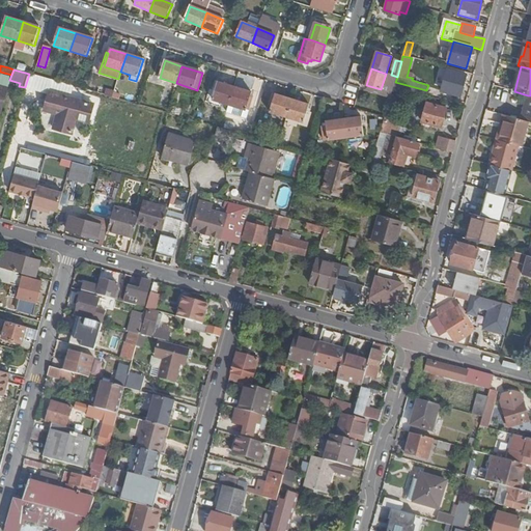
[(466,76),(448,72),(443,92),(460,96),(466,76)]
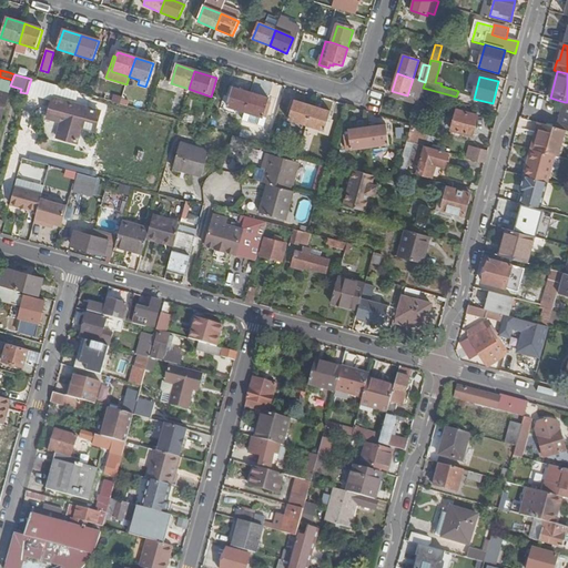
[(417,104),(422,88),(416,85),(418,80),(413,79),(407,95),(392,91),(391,97),(417,104)]
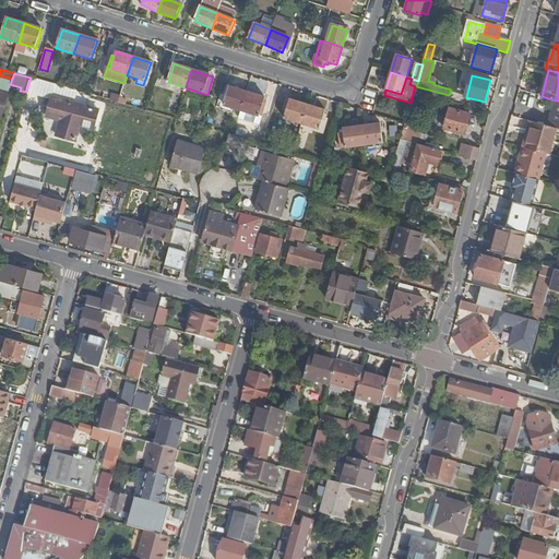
[(0,118),(10,83),(0,80),(0,118)]
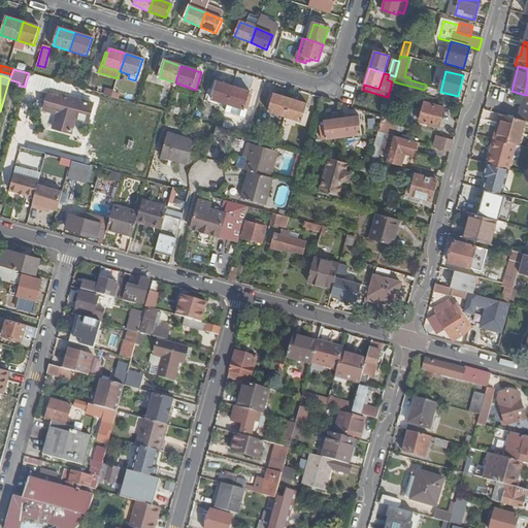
[(393,81),(392,87),(423,95),(424,90),(393,81)]
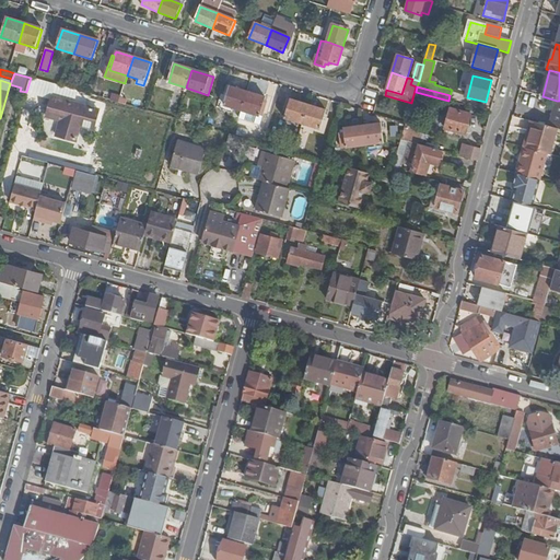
[(242,112),(247,93),(231,88),(224,106),(242,112)]
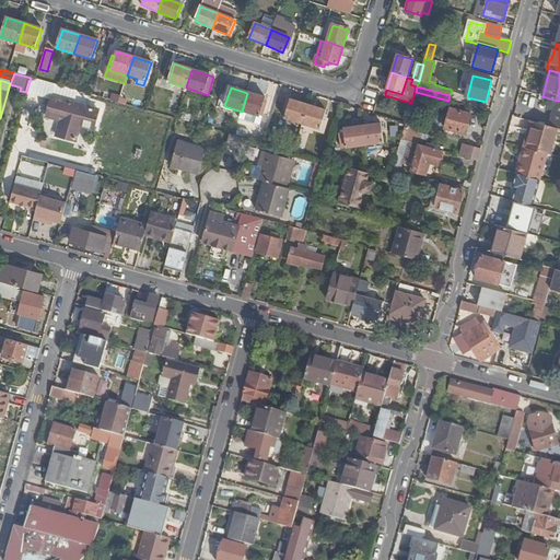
[(247,93),(242,112),(246,113),(244,118),(260,124),(263,117),(259,116),(260,114),(264,114),(267,102),(265,102),(265,97),(247,93)]
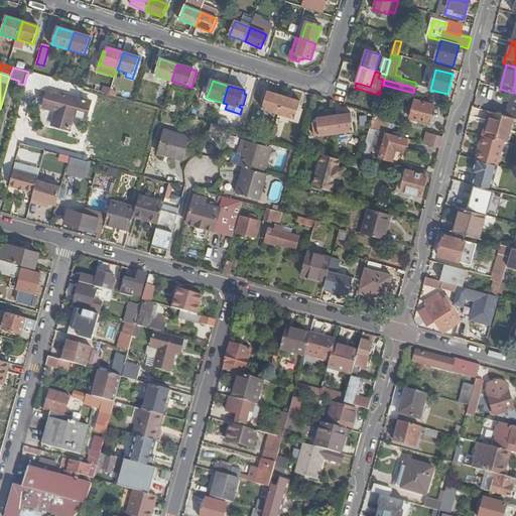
[(48,90),(43,108),(55,112),(51,125),(70,130),(73,116),(84,120),(90,103),(48,90)]
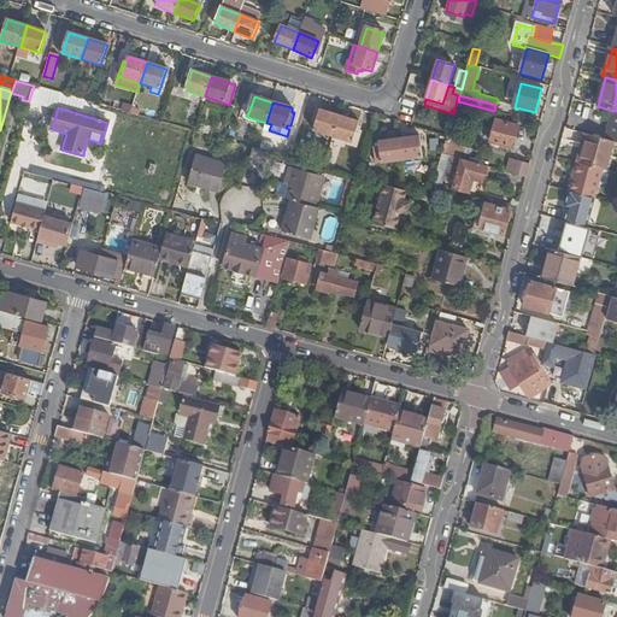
[(315,130),(333,136),(339,116),(321,111),(315,130)]
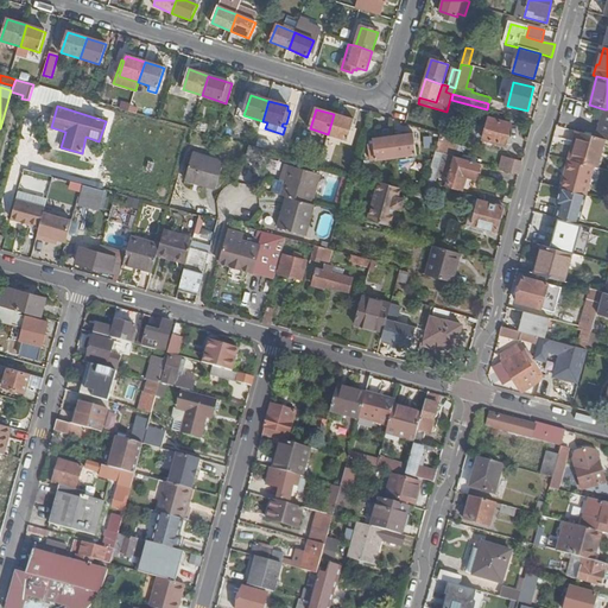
[(602,139),(607,140),(607,109),(605,109),(596,138),(602,139)]
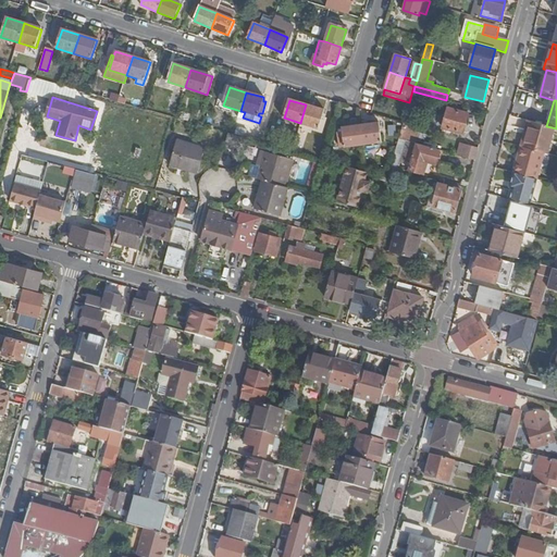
[(306,104),(300,123),(319,130),(324,111),(306,104)]
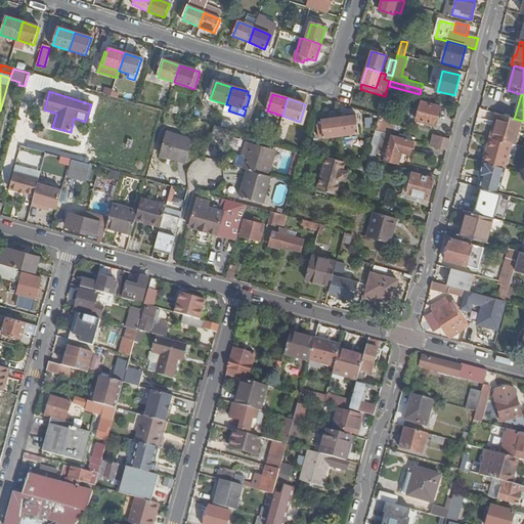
[(422,102),(417,121),(436,127),(441,107),(422,102)]
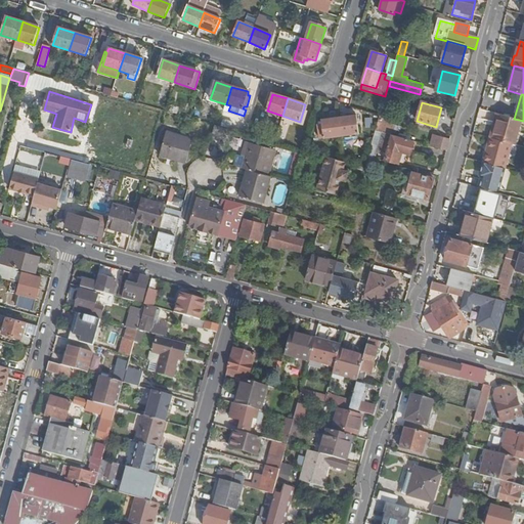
[(497,123),(493,139),(512,144),(519,120),(514,119),(497,114),(495,123),(497,123)]
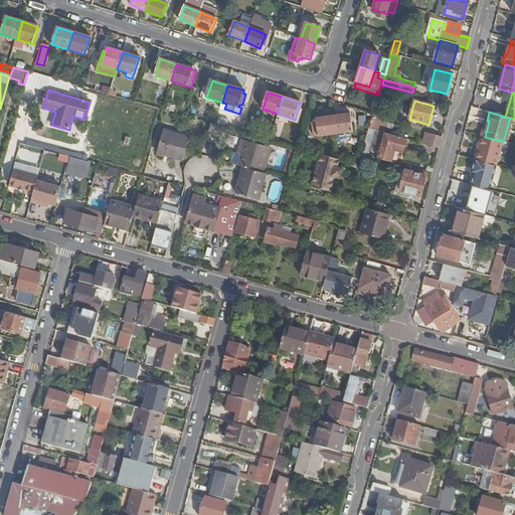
[(333,116),(335,134),(352,132),(350,114),(333,116)]
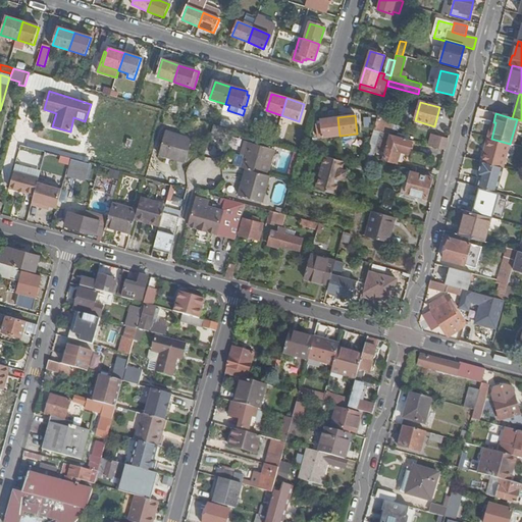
[(340,136),(337,117),(321,119),(323,138),(340,136)]
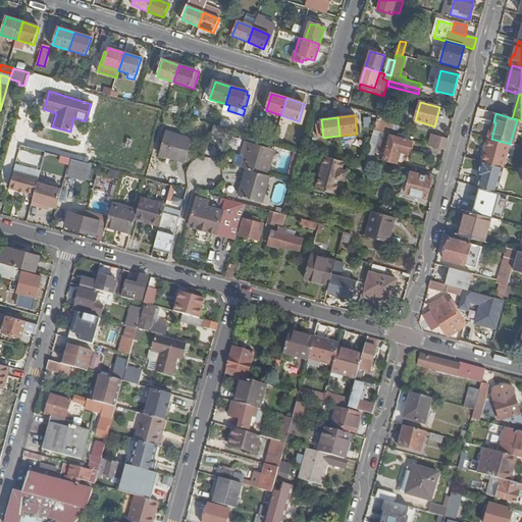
[(223,120),(221,125),(229,128),(231,122),(223,120)]
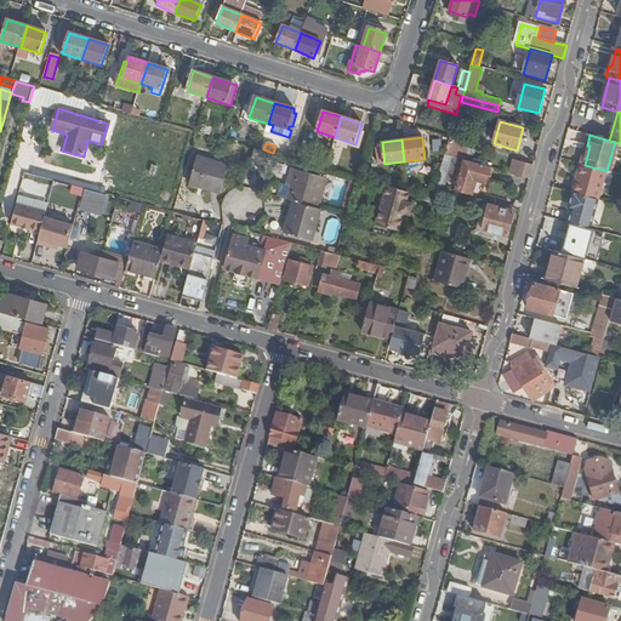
[(265,169),(269,154),(260,151),(254,149),(249,165),(265,169)]
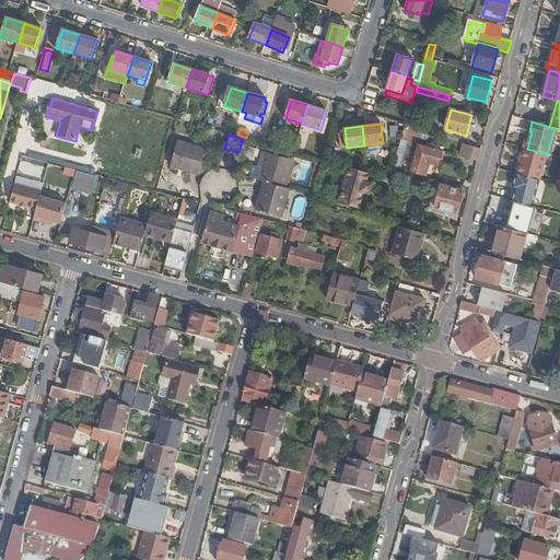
[(401,170),(409,142),(401,140),(394,167),(401,170)]
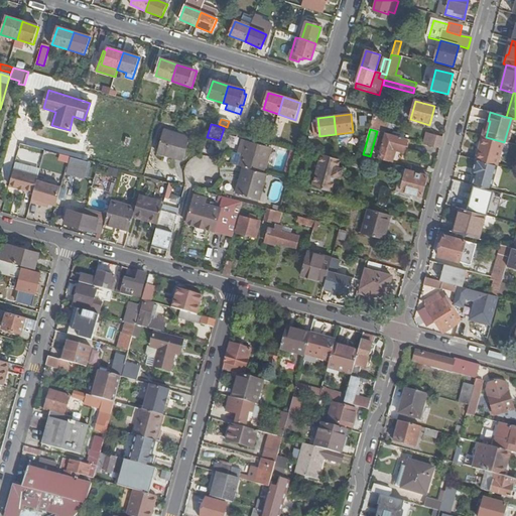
[(163,132),(156,154),(183,162),(189,140),(163,132)]
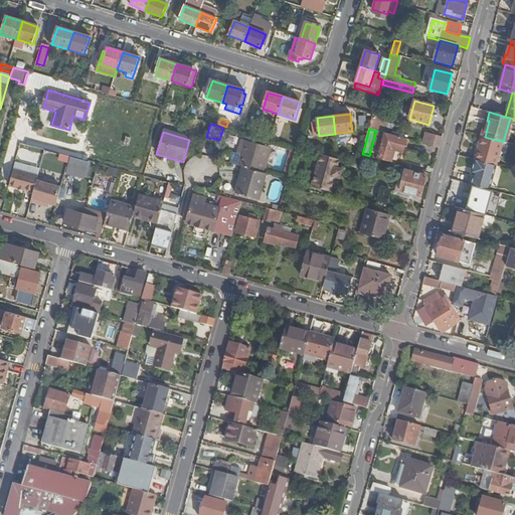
[(403,153),(406,140),(379,132),(374,149),(380,151),(377,159),(389,162),(392,150),(403,153)]
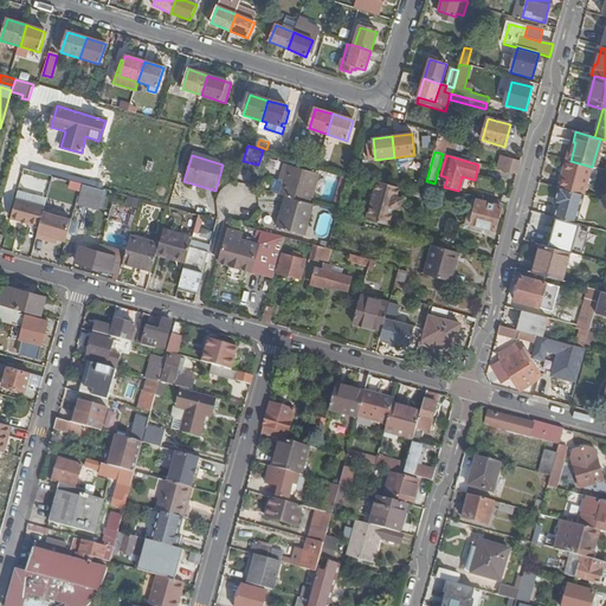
[(502,158),(498,169),(516,175),(520,162),(502,158)]
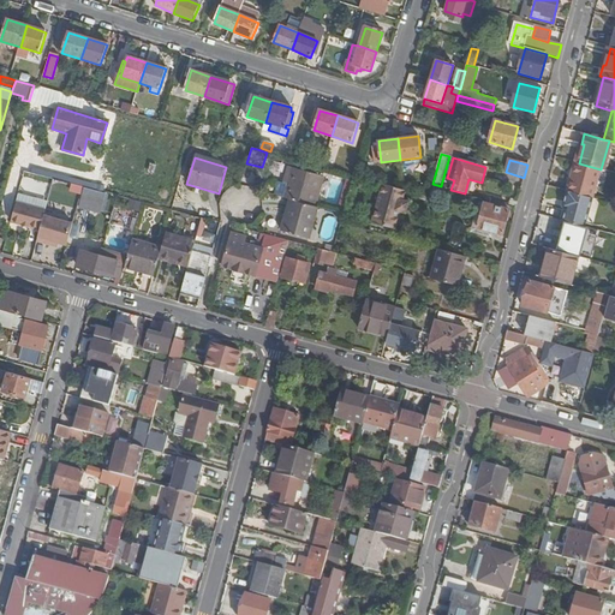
[(592,198),(601,169),(579,163),(575,162),(567,191),(592,198)]
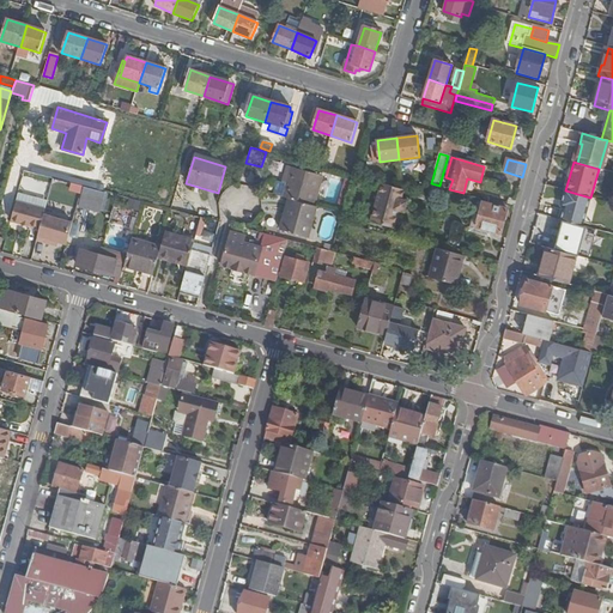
[(287,184),(291,169),(286,168),(278,196),(285,199),(290,184),(287,184)]
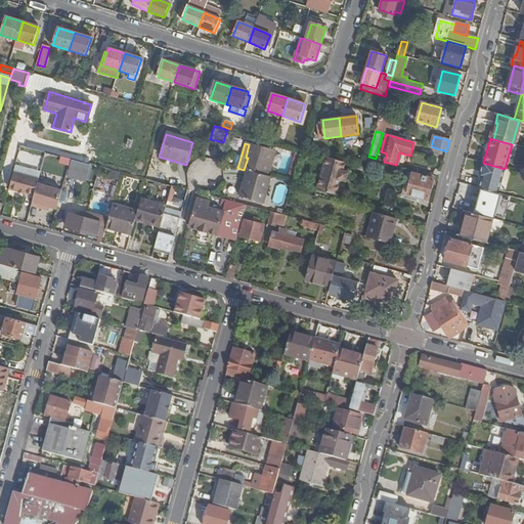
[(244,170),(247,171),(268,177),(276,153),(249,144),(246,158),(248,158),(244,170)]
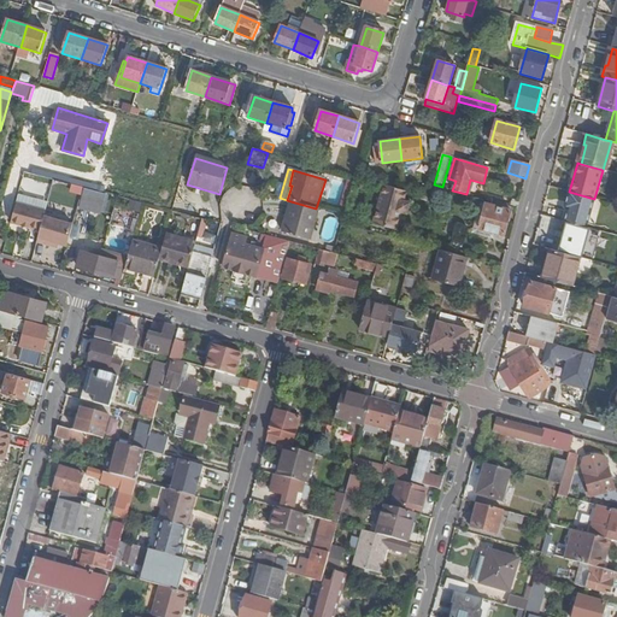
[(43,199),(47,182),(22,177),(18,194),(43,199)]
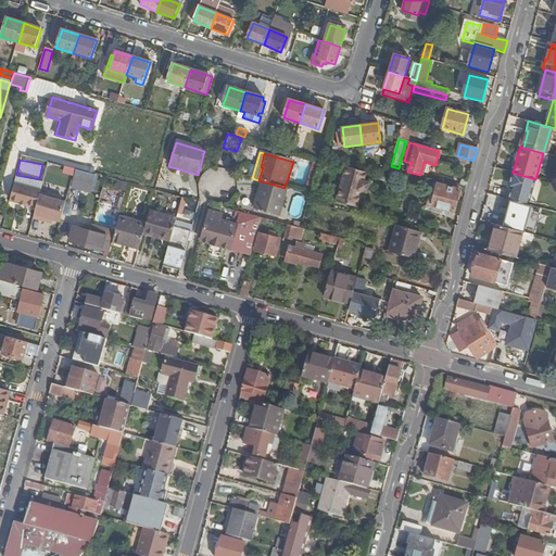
[(391,166),(388,179),(387,182),(396,186),(402,169),(399,168),(391,166)]
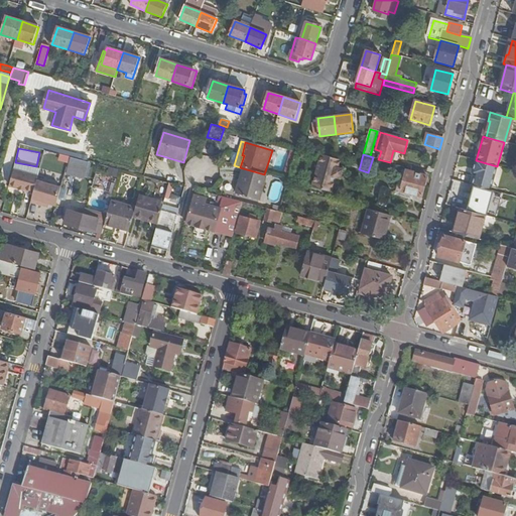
[(339,169),(341,161),(340,160),(321,155),(312,186),(332,192),(336,179),(341,180),(343,170),(339,169)]
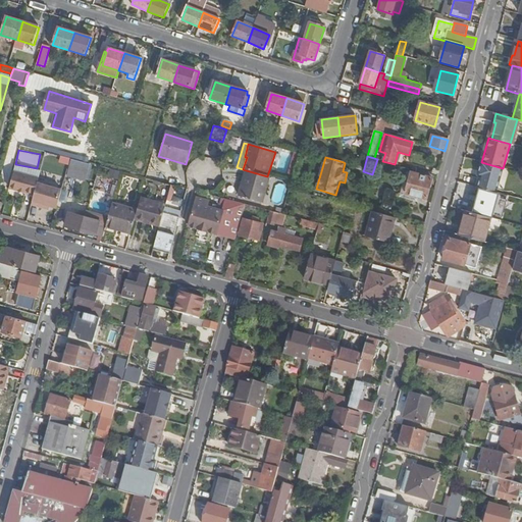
[(89,164),(70,159),(66,174),(85,179),(89,164)]
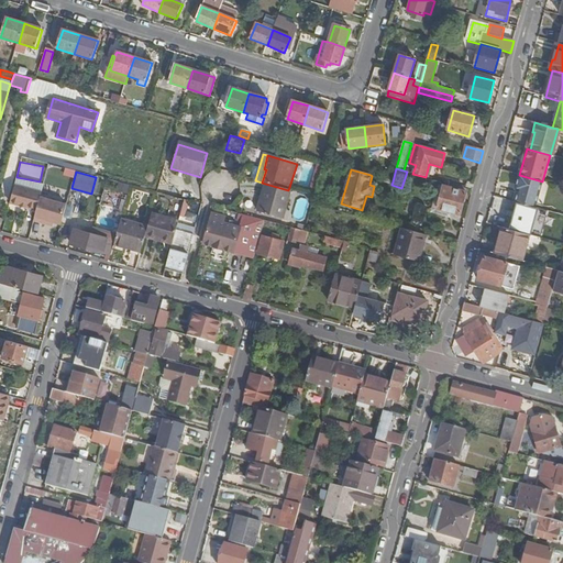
[(542,181),(519,175),(516,186),(519,187),(518,190),(515,202),(534,208),(542,181)]
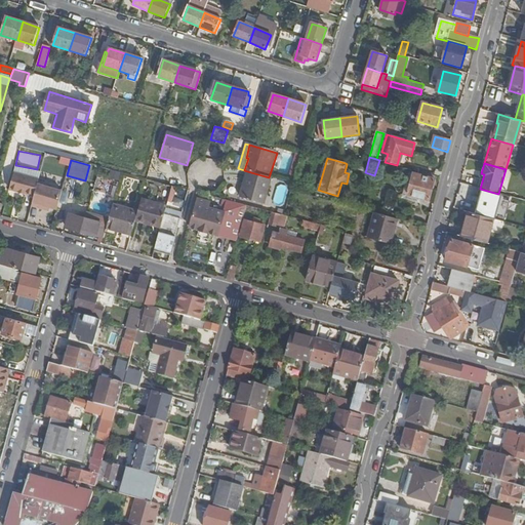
[(269,177),(247,171),(240,198),(264,204),(271,177),(269,177)]
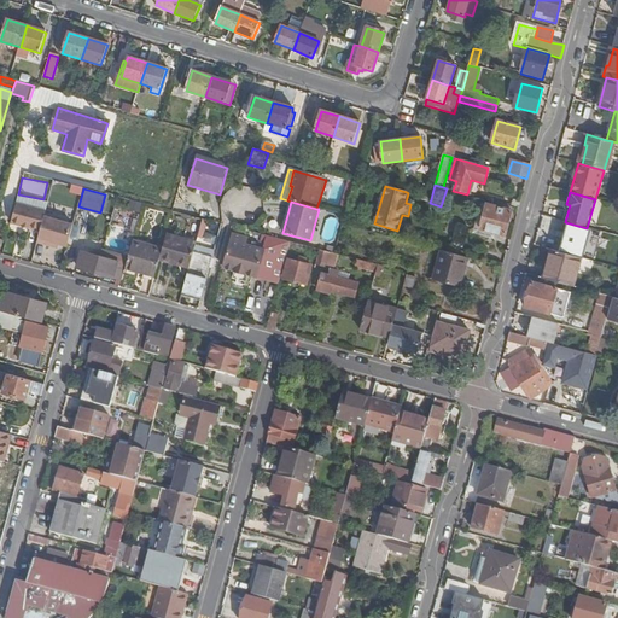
[(17,203),(11,222),(40,231),(45,216),(46,211),(17,203)]
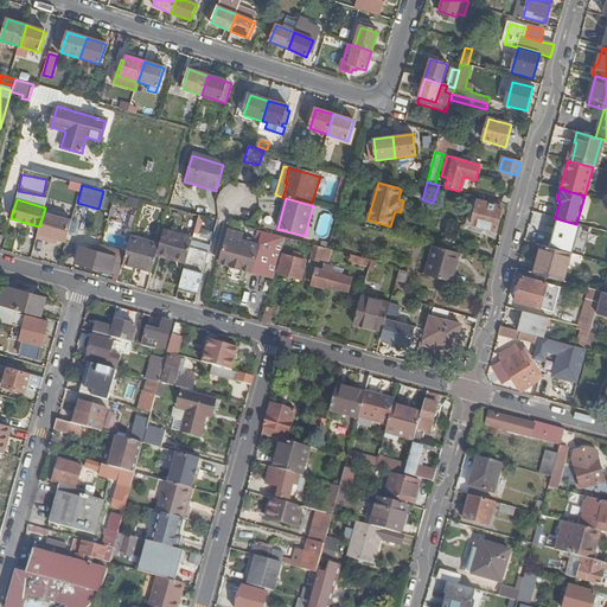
[(478,202),(472,227),(496,232),(503,208),(478,202)]
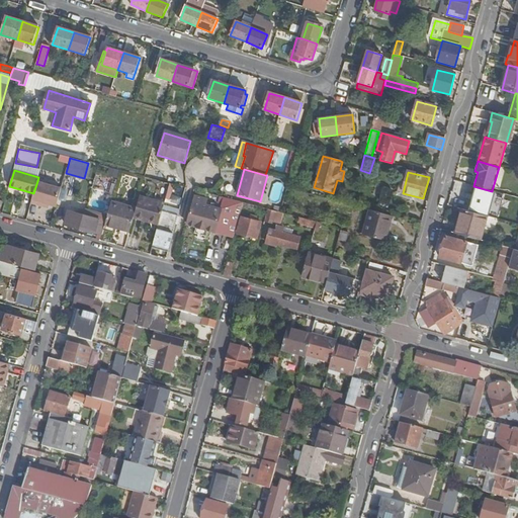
[(62,188),(37,181),(33,193),(33,196),(31,202),(39,204),(40,201),(50,203),(57,206),(62,188)]
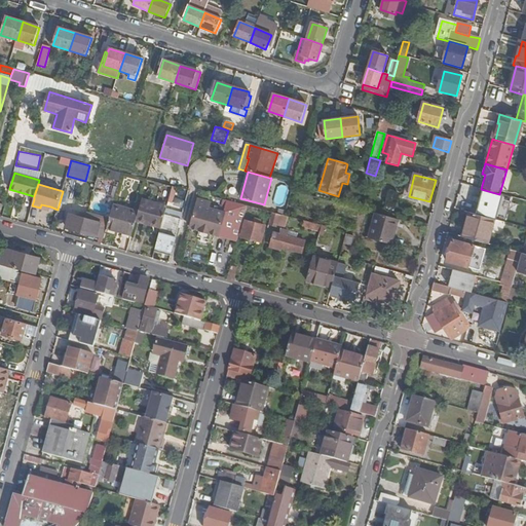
[(34,196),(9,189),(8,192),(34,199),(34,196)]
